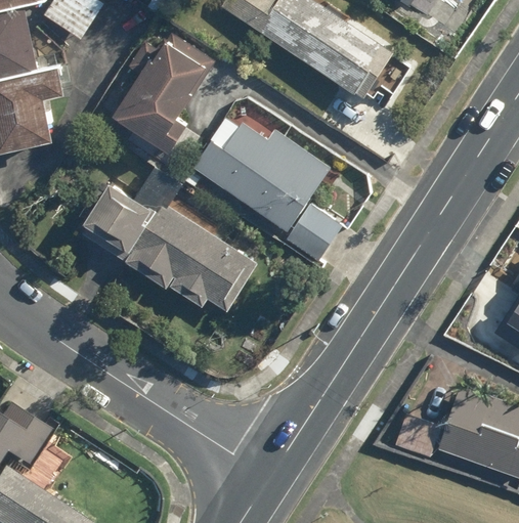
[(0,8),(41,0),(0,0),(0,8)]
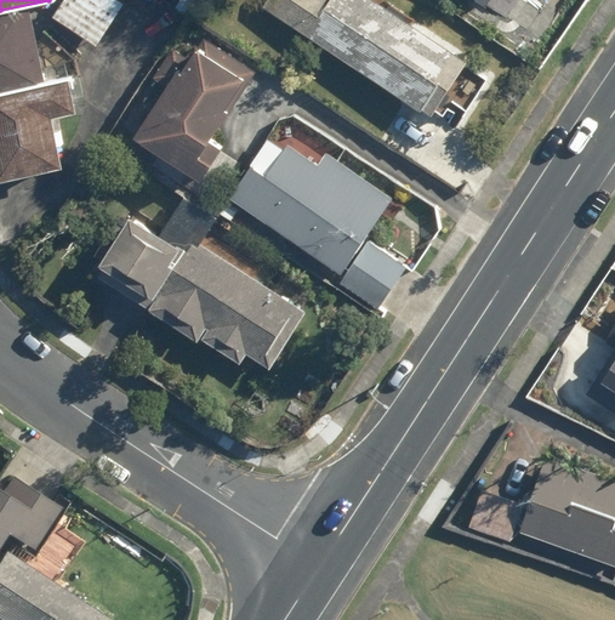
[(62,0),(51,18),(95,46),(123,5),(114,0),(62,0)]
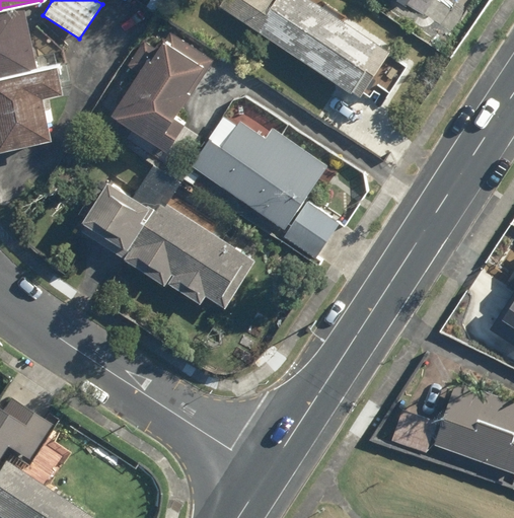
[(275,0),(254,30),(351,94),(352,92),(360,98),(389,53),(308,0),(275,0)]
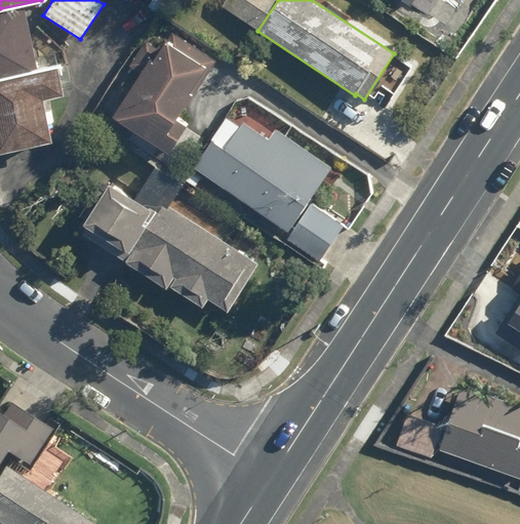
[(0,77),(37,70),(24,8),(0,13),(0,77)]
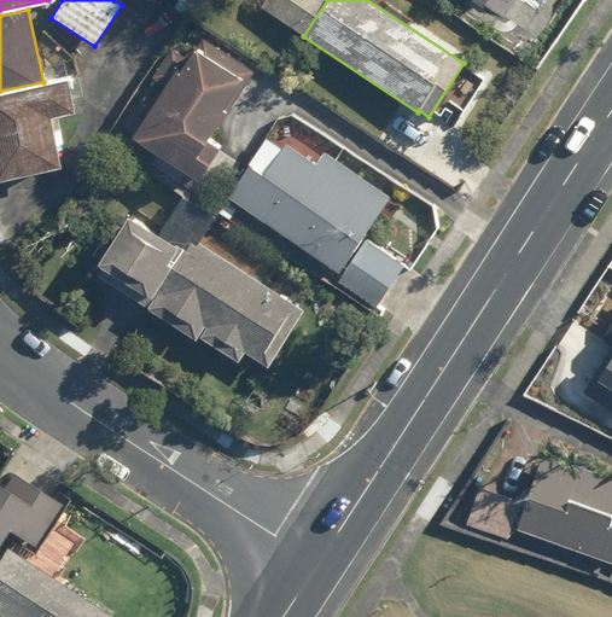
[(132,139),(199,182),(221,149),(210,141),(227,114),(223,111),(243,82),(245,85),(252,73),(200,40),(194,48),(192,46),(184,58),(169,48),(150,79),(164,88),(132,139)]
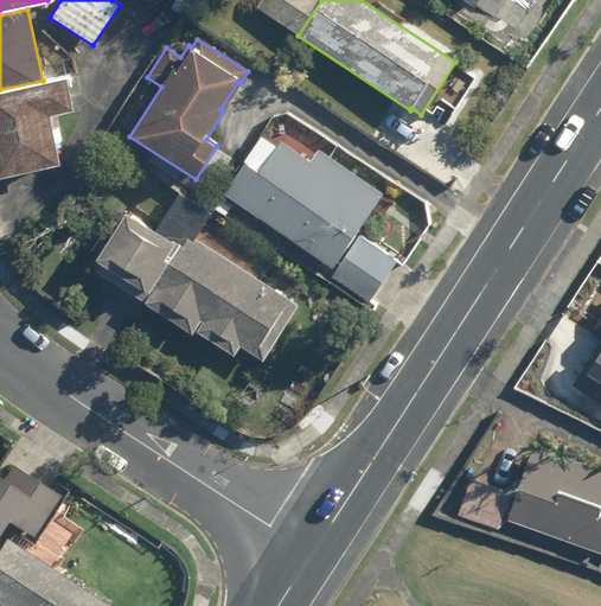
[(0,179),(61,166),(50,117),(74,112),(66,82),(0,95),(0,179)]
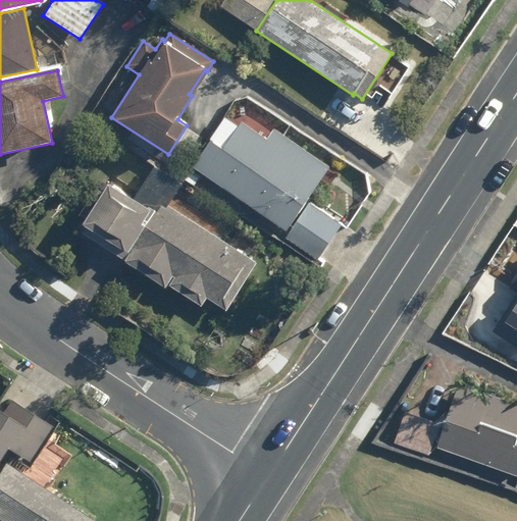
[(282,238),(316,260),(341,225),(306,201),(329,168),(273,129),(265,142),(239,123),(236,126),(223,118),(208,140),(209,141),(191,166),(287,231),(282,238)]
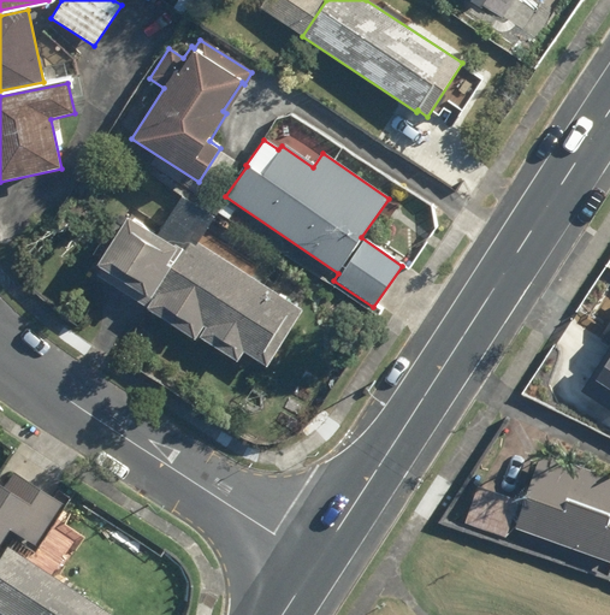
[(243,352),(266,366),(302,311),(196,243),(214,217),(181,195),(155,234),(128,217),(90,273),(195,341),(197,337),(237,361),(243,352)]
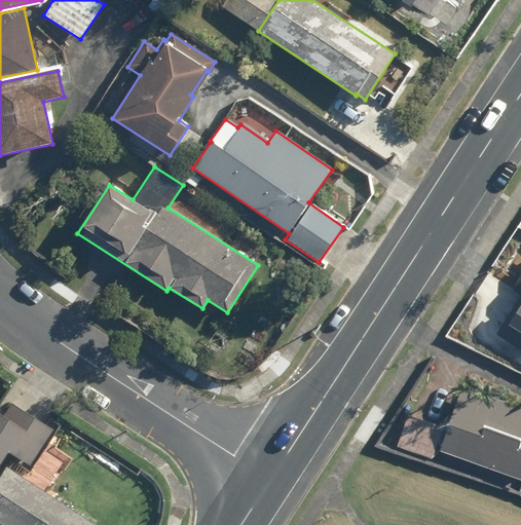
[(520,293),(503,321),(520,332),(520,293)]
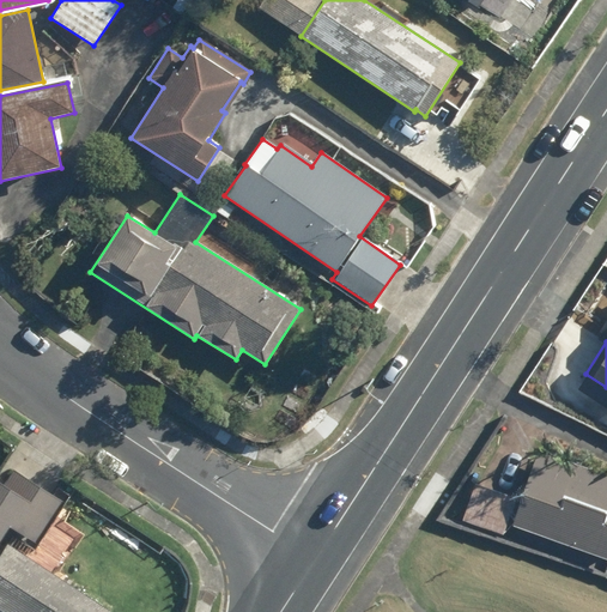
[(509,522),(606,557),(606,472),(535,448),(509,522)]
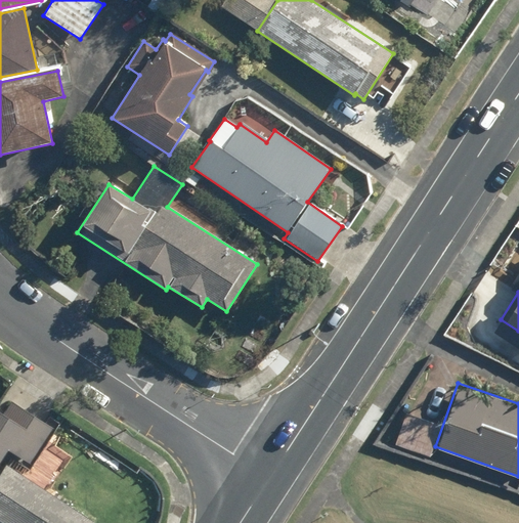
[(0,451),(1,450),(24,465),(45,430),(4,404),(0,410),(0,451)]
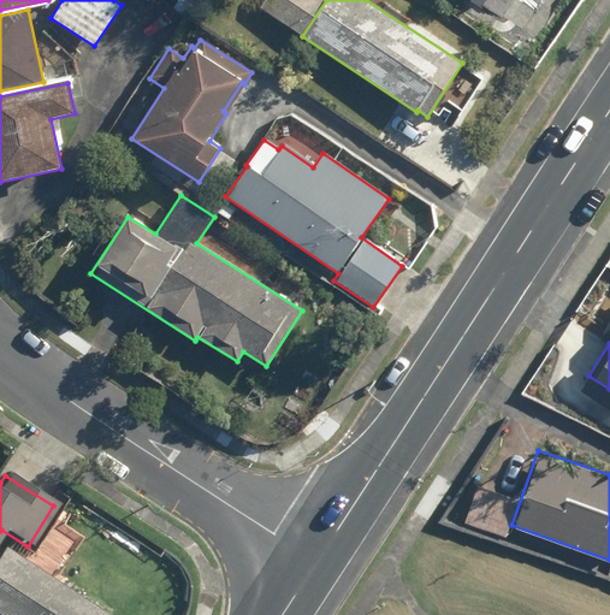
[(461,521),(502,536),(515,498),(475,484),(461,521)]
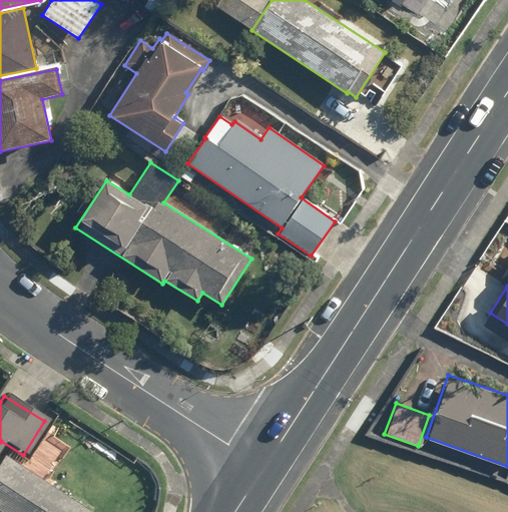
[(81,511),(0,457),(0,511),(81,511)]
